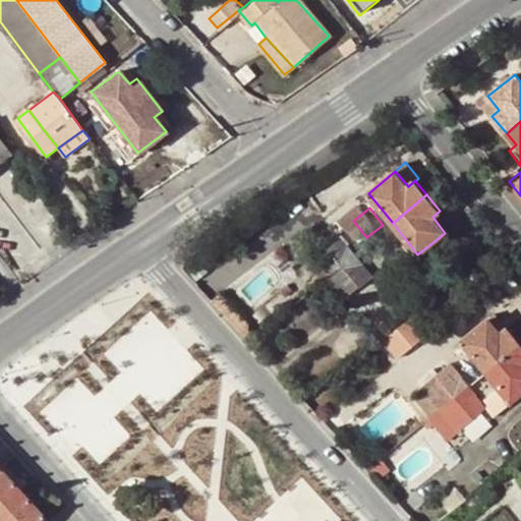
[(341,266),(356,253),(348,243),(346,245),(336,234),(324,243),(330,251),(341,266)]
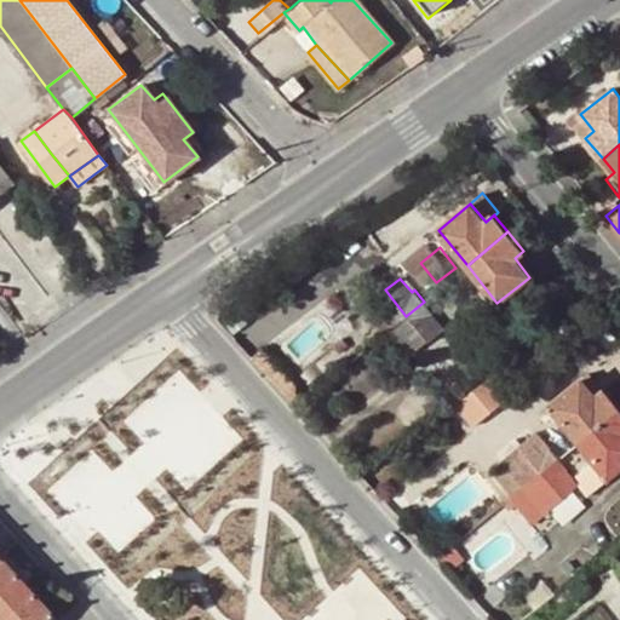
[(426,299),(438,288),(434,283),(422,293),(426,299)]
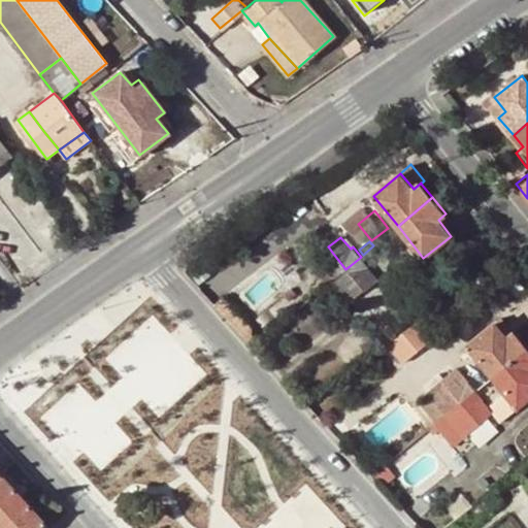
[(337,276),(345,269),(334,255),(325,261),(337,276)]
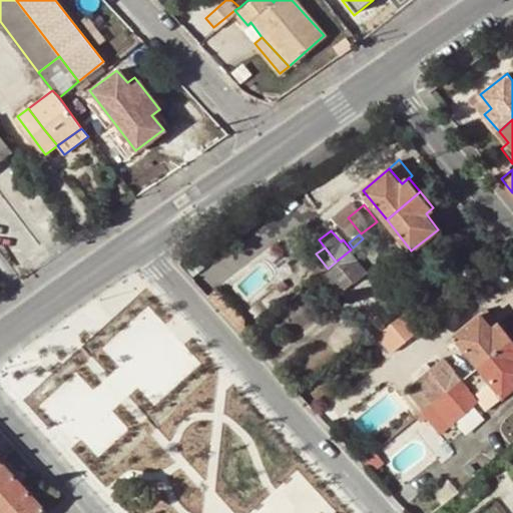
[(358,258),(351,249),(336,262),(354,283),(366,272),(356,259),(358,258)]
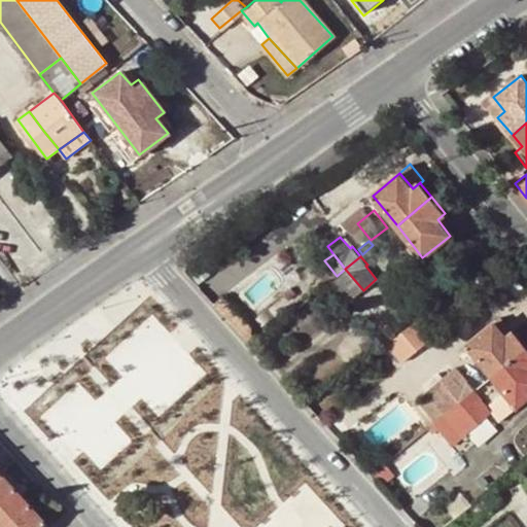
[(363,290),(345,269),(337,276),(332,279),(351,300),(363,290)]
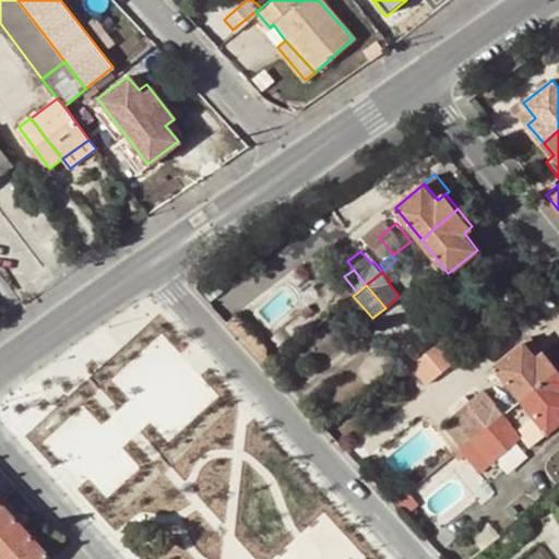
[(308,320),(317,311),(310,305),(301,312),(308,320)]
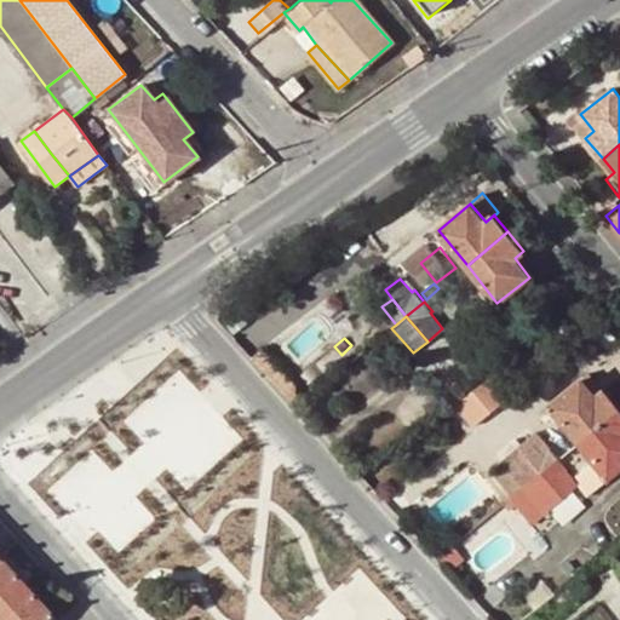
[(579,443),(619,409),(603,390),(595,396),(580,379),(549,406),(579,443)]
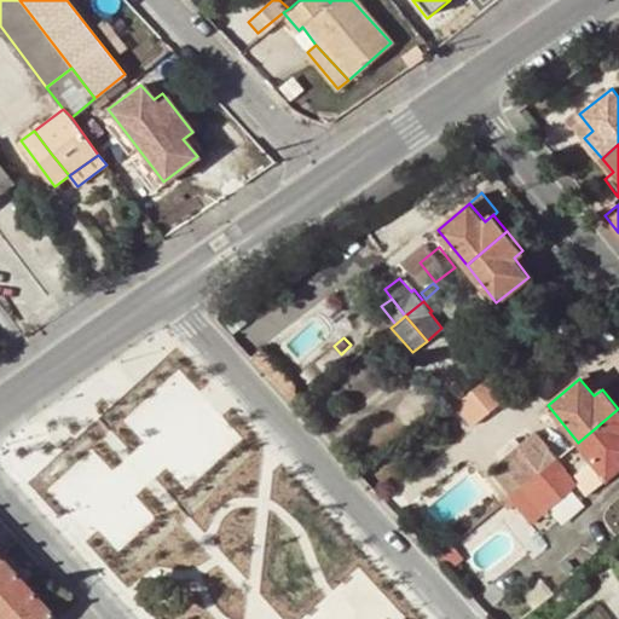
[(510,400),(493,380),(461,406),(478,427),(510,400)]
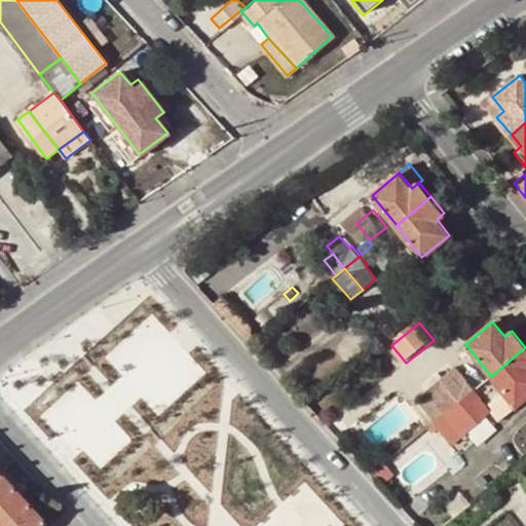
[(525,347),(491,376),(516,406),(525,398),(525,347)]
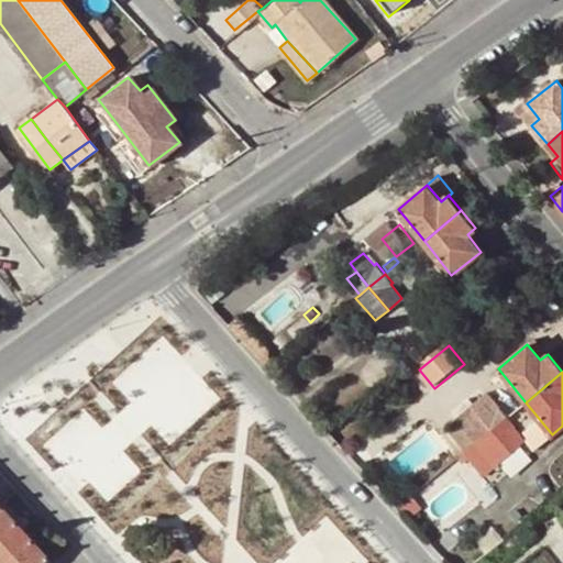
[(472,407),(492,430),(509,416),(499,406),(497,407),(486,395),(472,407)]
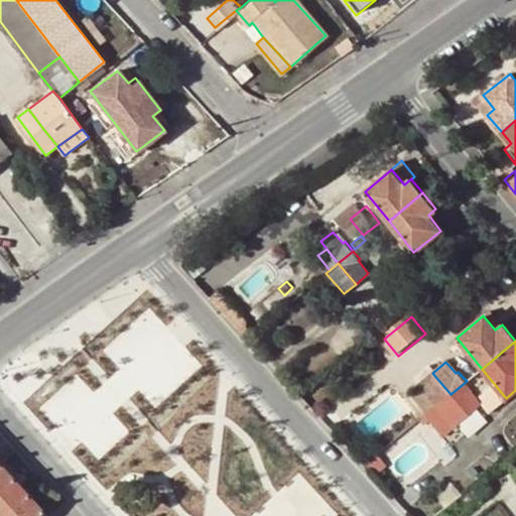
[(417,386),(435,407),(450,394),(432,373),(417,386)]
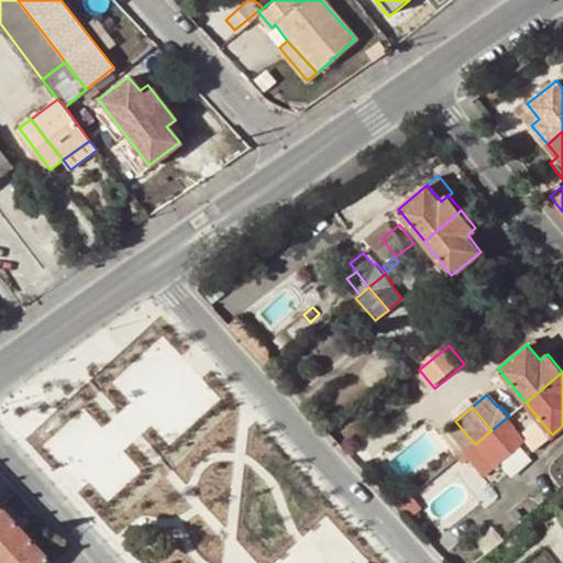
[(509,416),(492,430),(512,453),(527,441),(514,427),(516,424),(509,416)]
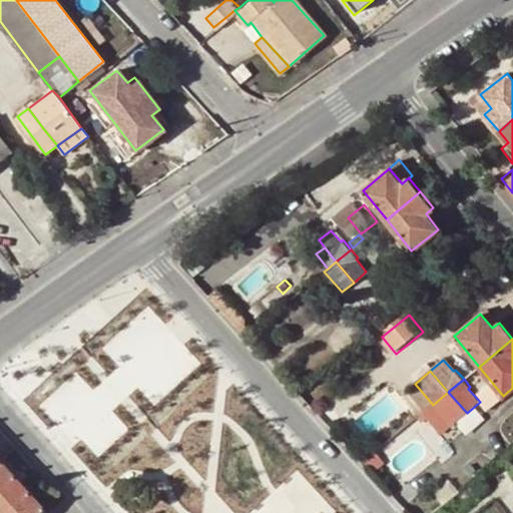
[(448,392),(433,405),(452,427),(467,413),(448,392)]
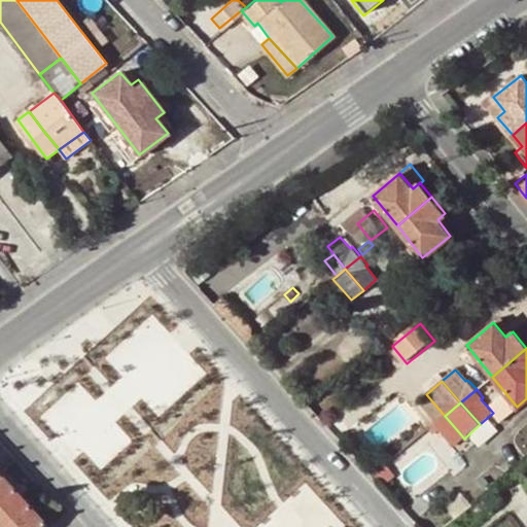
[(464,438),(445,416),(434,424),(454,448),(464,438)]
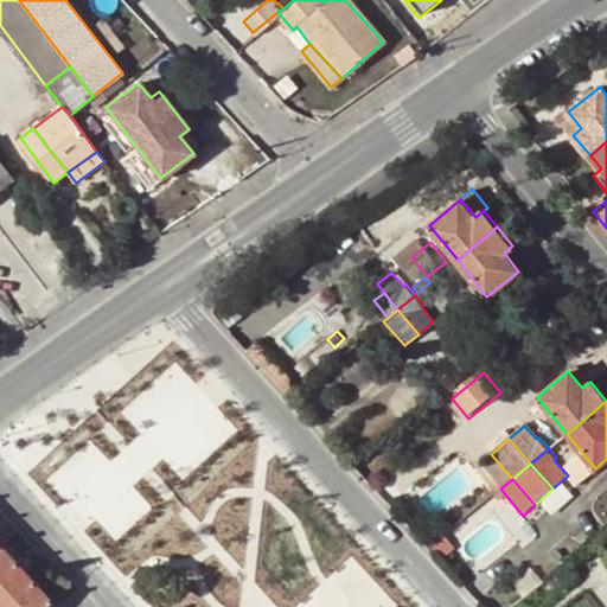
[(8,538),(1,545),(24,569),(31,563),(8,538)]
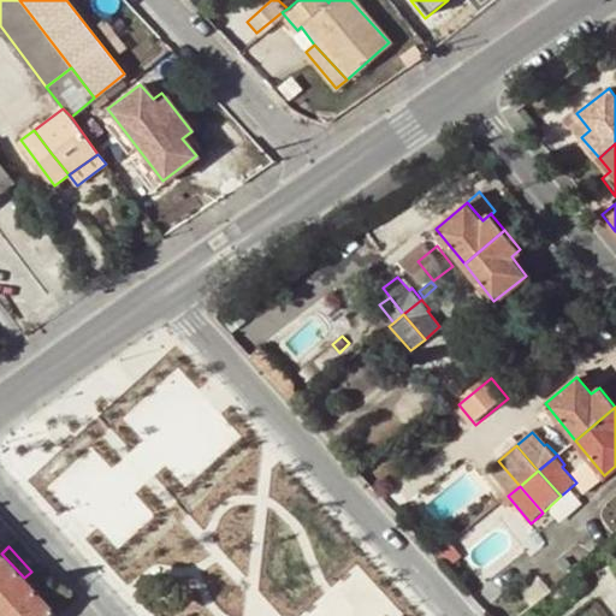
[(1,554),(0,554),(0,604),(27,581),(24,578),(1,554)]
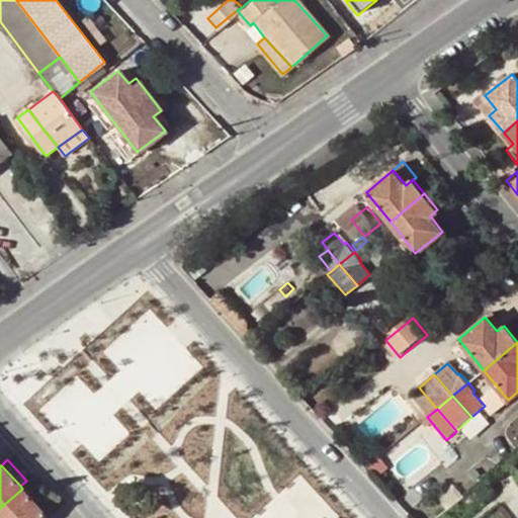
[(444,514),(465,497),(454,483),(433,501),(444,514)]
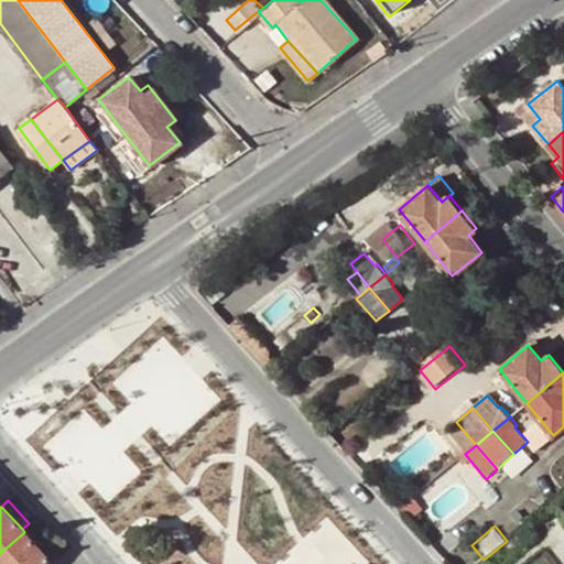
[(0,563),(42,563),(49,559),(24,532),(0,553),(0,563)]
